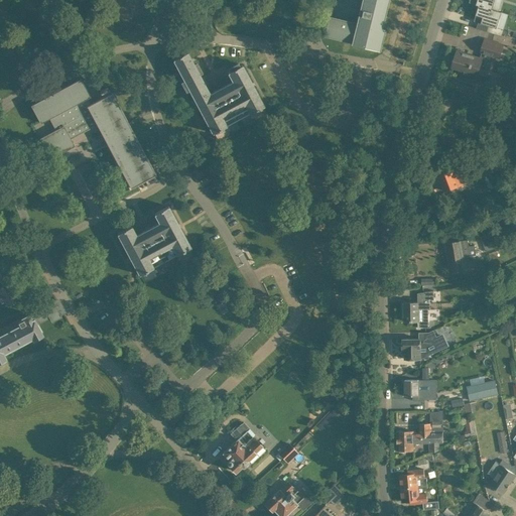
[(325,35),(345,40),(352,42),(352,43),(379,50),(384,29),(381,28),(387,0),(362,0),(357,23),(329,16),(325,35)]
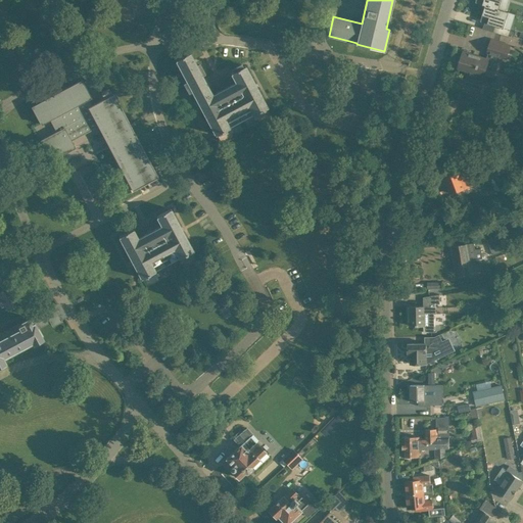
[(476,0),(476,2),(485,5),(498,9),(502,0),(476,0)]
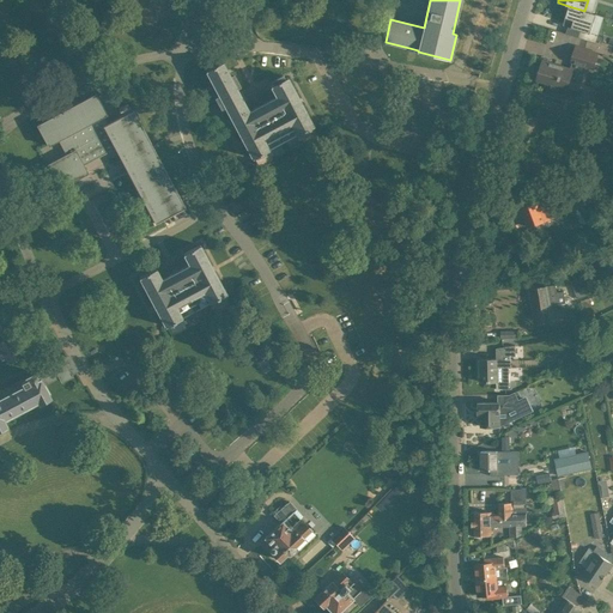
[(599,35),(590,32),(596,14),(593,13),(584,11),(569,6),(563,25),(569,26),(581,30),(578,37),(592,41),(596,43),(598,40),(599,35)]
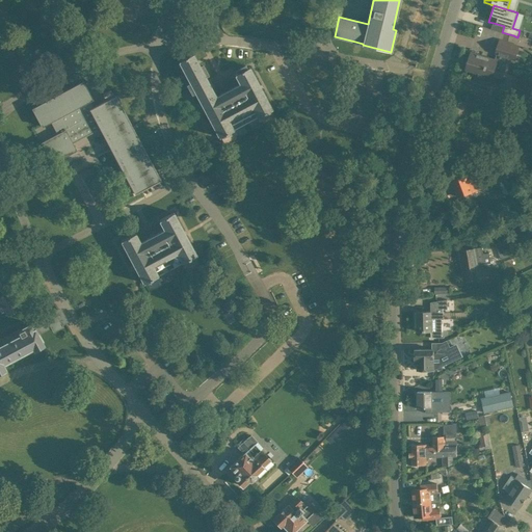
[(497,38),(494,53),(515,58),(519,43),(497,38)]
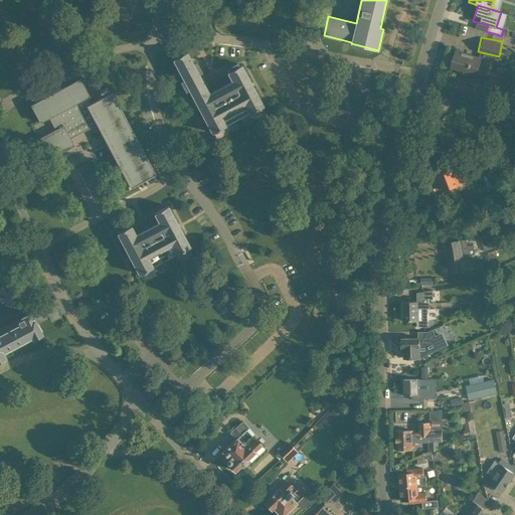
[(209,94),(200,77),(199,74),(202,73),(196,63),(194,65),(187,51),(184,53),(183,50),(174,54),(176,57),(173,59),(212,133),(215,132),(216,134),(225,130),(223,127),(226,126),(224,123),(247,110),(249,113),(252,112),(253,114),(262,110),(261,107),(264,106),(241,64),(227,71),(232,81),(209,94)]
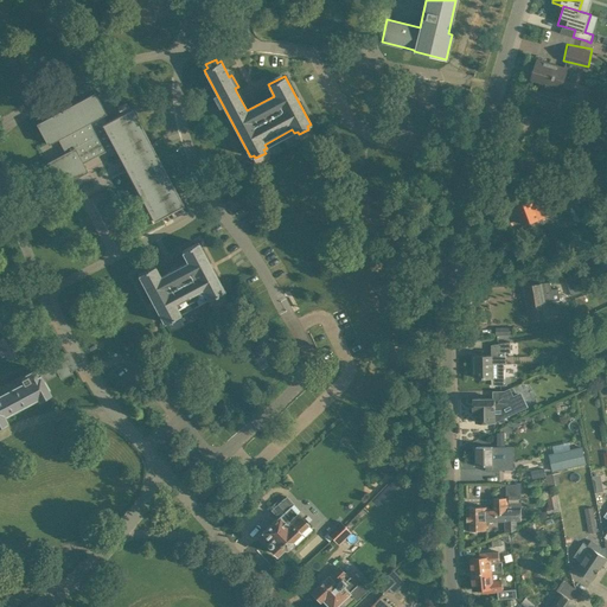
[(568,69),(538,59),(532,78),(544,82),(543,85),(572,94),(575,83),(564,80),(568,69)]
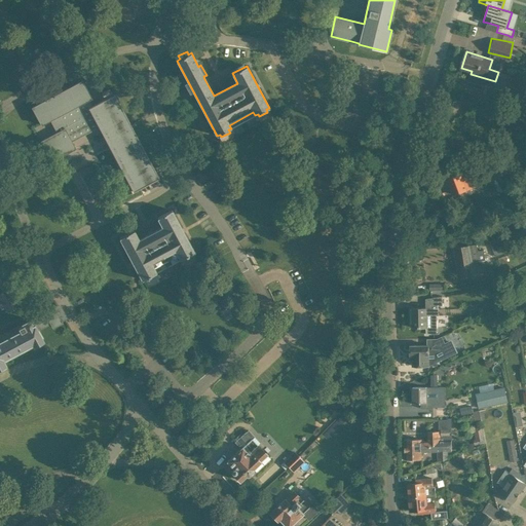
[(102,92),(105,99),(92,106),(88,100),(91,98),(82,80),(32,107),(41,124),(50,120),(58,133),(40,142),(51,161),(76,148),(72,141),(86,134),(87,136),(91,134),(90,130),(99,126),(134,191),(144,186),(159,178),(114,94),(113,90),(109,92),(108,89),(102,92)]
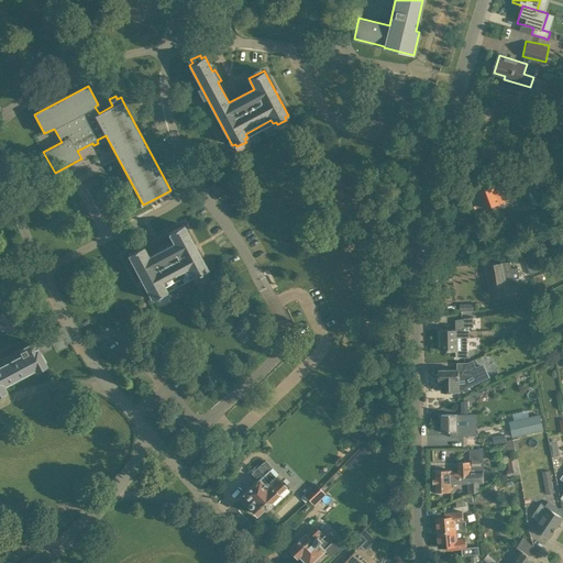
[(396,127),(404,96),(373,88),(365,119),(396,127)]
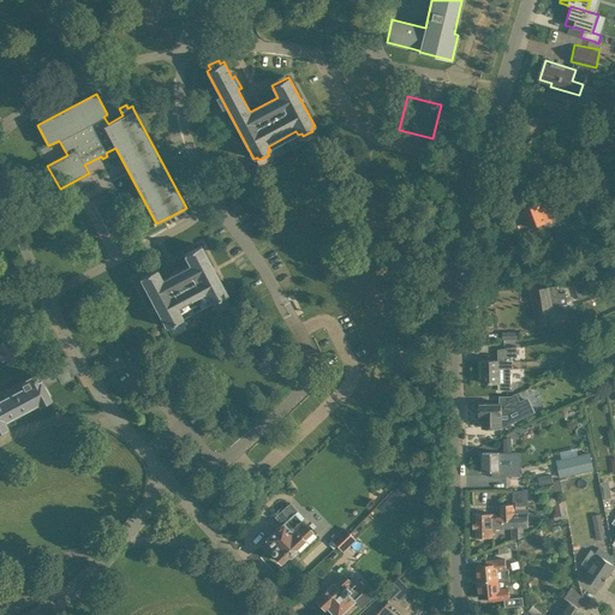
[(550,199),(535,206),(524,209),(530,227),(538,225),(541,231),(551,227),(549,220),(557,216),(550,199)]
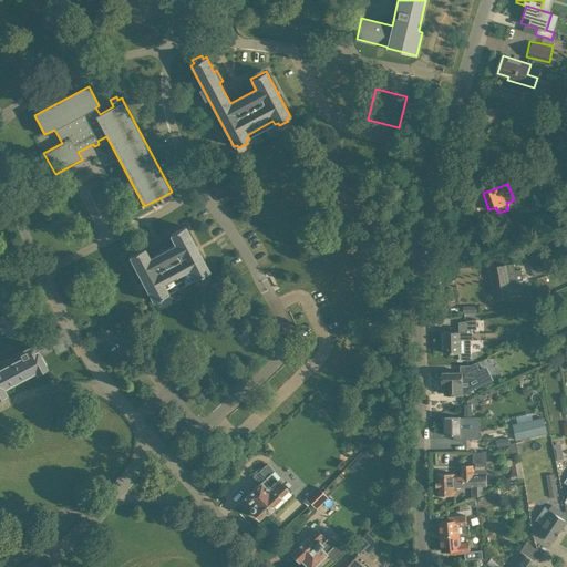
[(209,271),(196,247),(185,226),(169,234),(175,245),(150,258),(144,248),(130,256),(154,301),(156,300),(158,303),(167,298),(166,295),(168,294),(167,290),(193,277),(194,280),(197,278),(198,281),(208,276),(206,274),(209,271)]
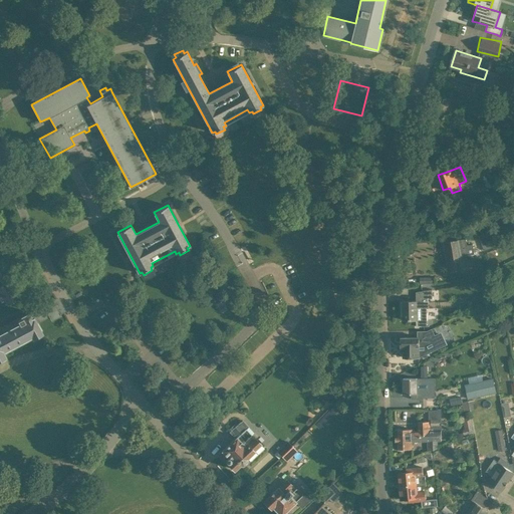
[(491,248),(485,233),(479,235),(485,251),(491,248)]
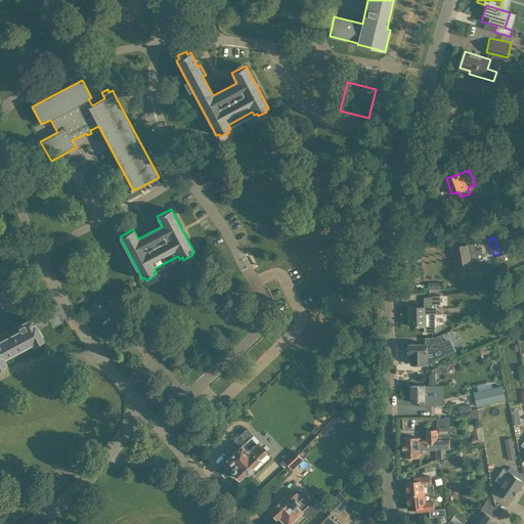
[(477,250),(475,244),(453,247),(457,268),(472,266),(471,262),(484,259),(483,249),(477,250)]
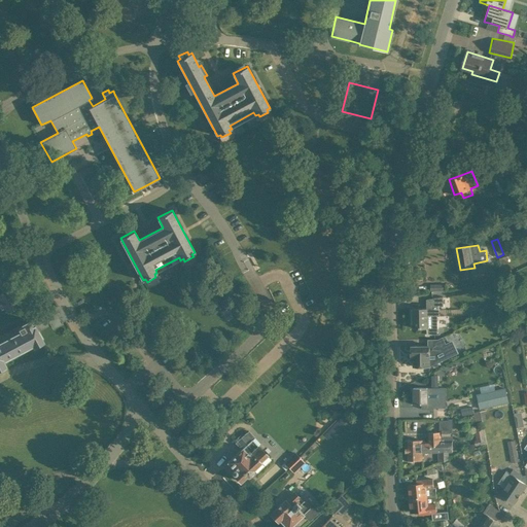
[(502,266),(505,276),(516,271),(513,265),(511,265),(506,255),(499,258),(502,266)]
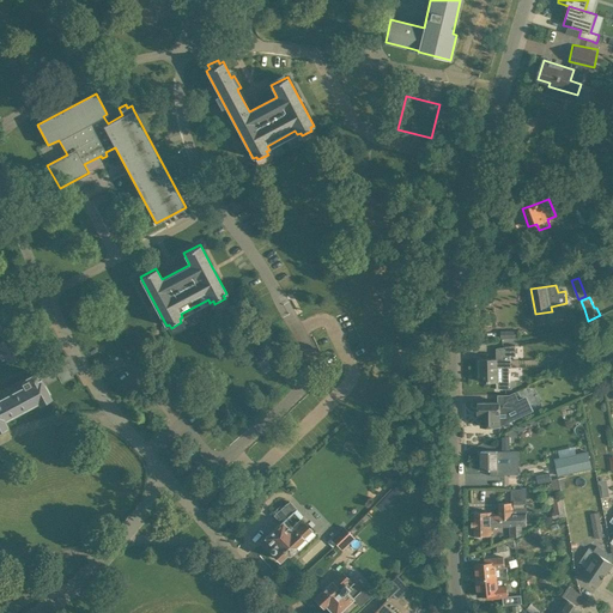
[(0,428),(6,425),(4,419),(38,400),(40,402),(50,396),(44,384),(59,377),(62,382),(72,376),(71,374),(76,371),(67,357),(37,372),(37,371),(26,377),(0,390),(0,332),(5,331),(1,325),(6,322),(1,314),(0,314),(0,428)]
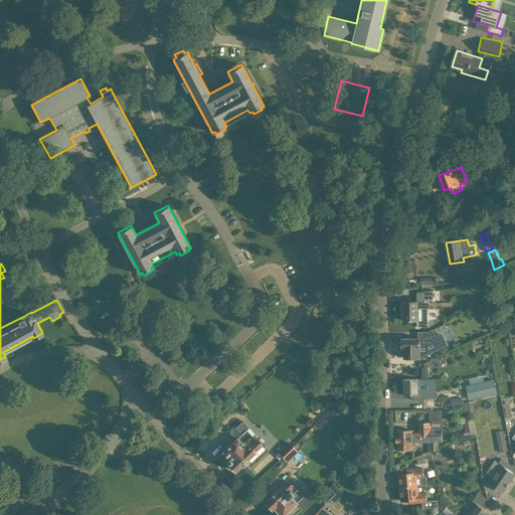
[(8,283),(5,284),(0,287),(0,291),(1,293),(0,293),(0,299),(1,303),(5,301),(8,305),(18,300),(15,295),(22,291),(17,284),(11,287),(8,283)]
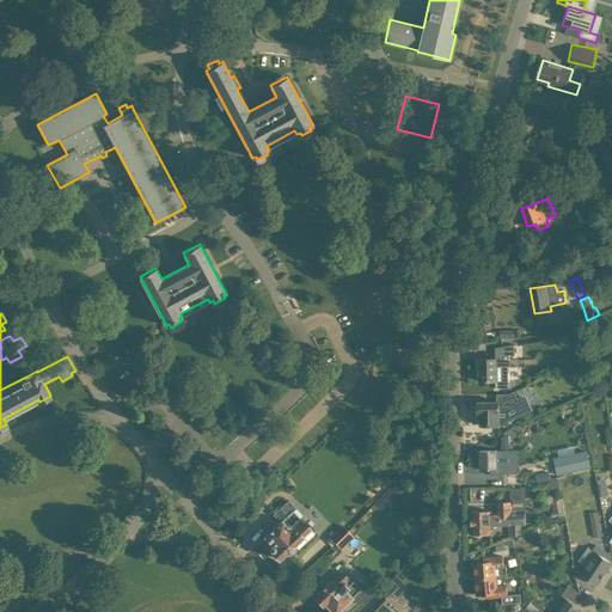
[(508,367),(509,367),(510,367),(510,356),(515,356),(515,344),(496,348),(496,359),(479,359),(481,380),(496,380),(496,389),(509,389),(508,367)]
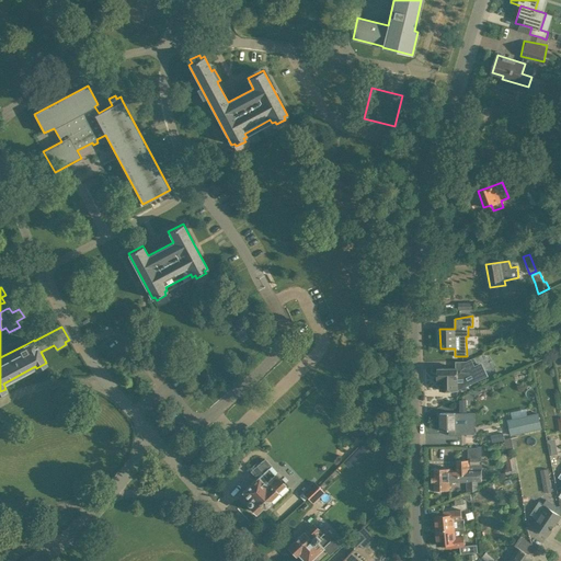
[(462,368),(458,368),(438,368),(438,378),(441,378),(441,390),(458,390),(484,377),(479,364),(474,366),(471,358),(467,361),(462,361),(462,368)]
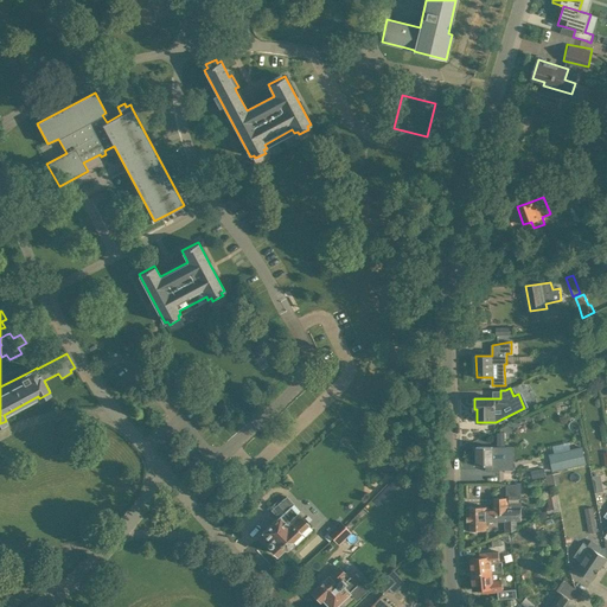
[(500,465),(500,464),(506,464),(505,457),(512,457),(512,446),(492,447),(492,446),(477,447),(477,465),(500,465)]
